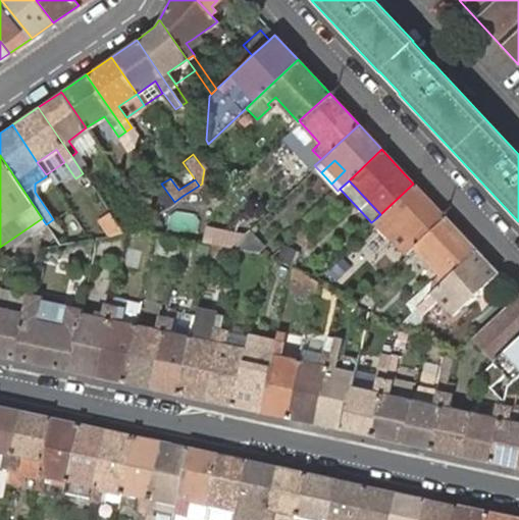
[(404,253),(413,246),(445,216),(413,184),(380,214),(376,218),(382,224),(390,218),(408,238),(398,247),(404,253)]
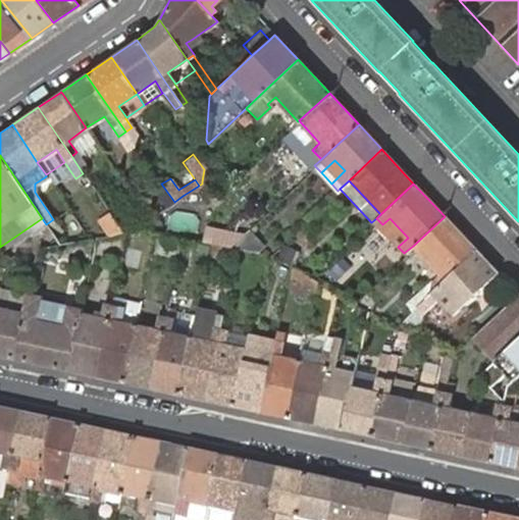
[(107,235),(122,230),(108,211),(97,218),(107,235)]
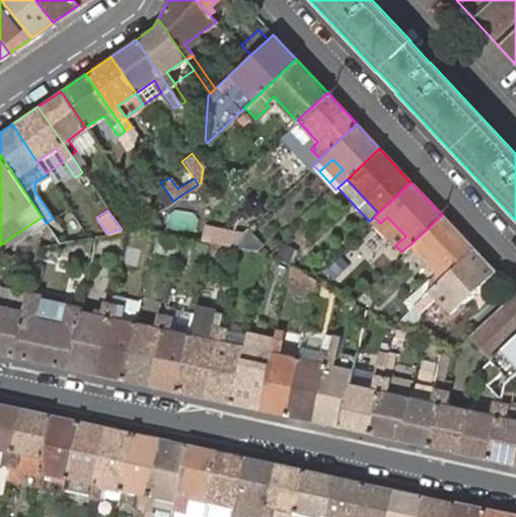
[(406,300),(411,306),(473,248),(442,215),(411,244),(436,272),(406,300)]
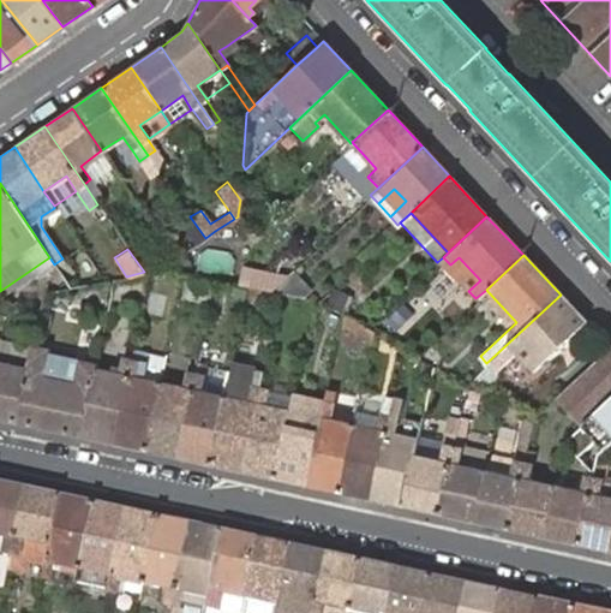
[(349,269),(333,285),(347,301),(364,285),(349,269)]
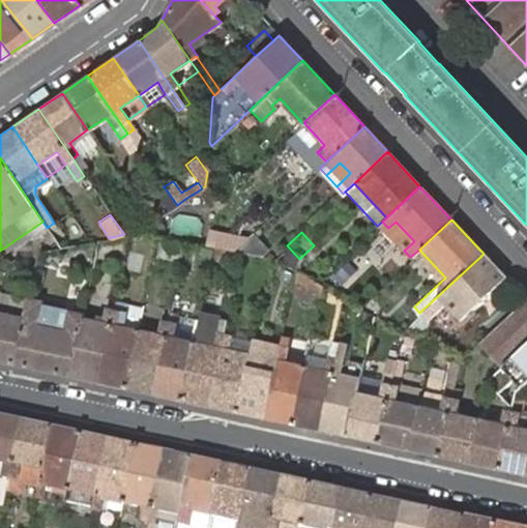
[(231,251),(239,253),(244,254),(258,241),(251,233),(231,251)]
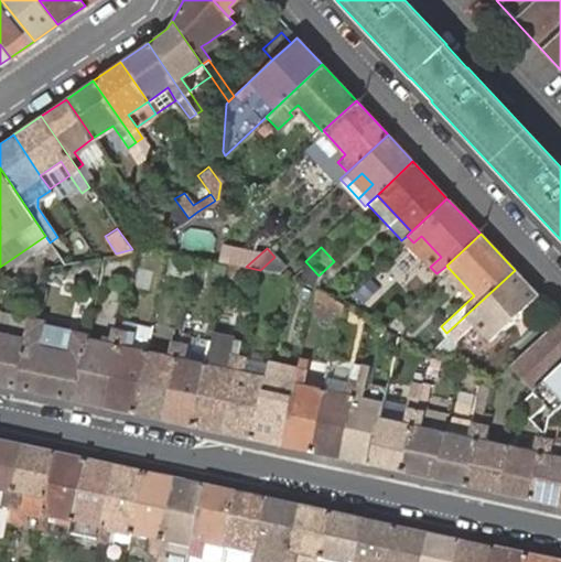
[(274,257),(260,270),(273,272),(281,265),(274,257)]
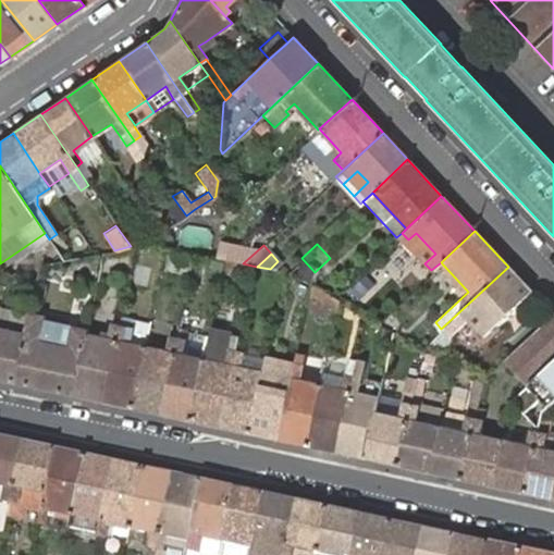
[(211,260),(209,271),(217,273),(219,262),(211,260)]
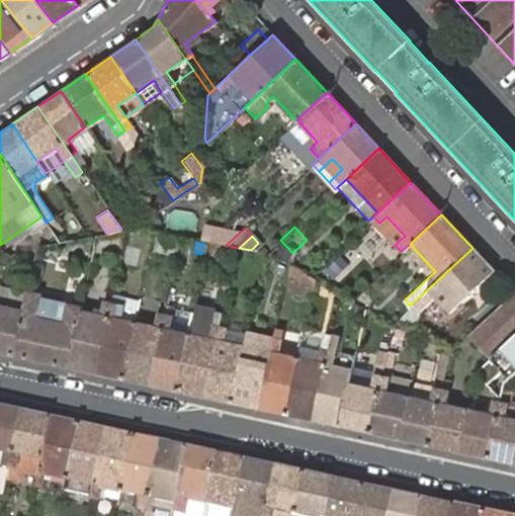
[(226,245),(207,242),(205,251),(232,257),(234,247),(226,245)]
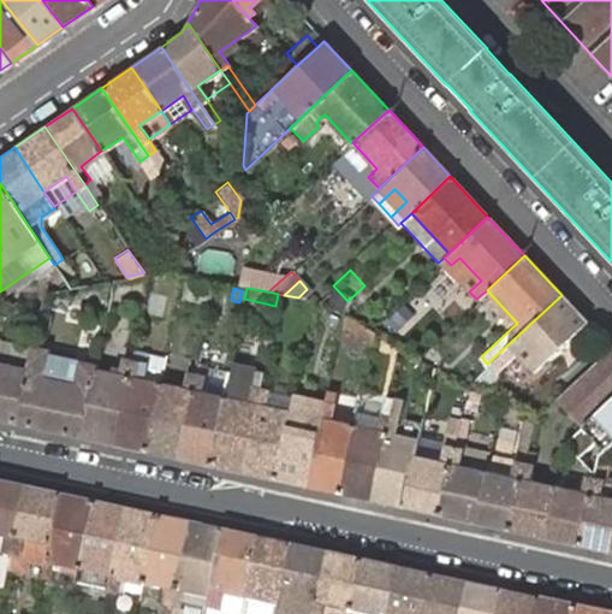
[(556,350),(586,322),(562,295),(487,364),(494,371),(515,353),(533,372),(556,350)]
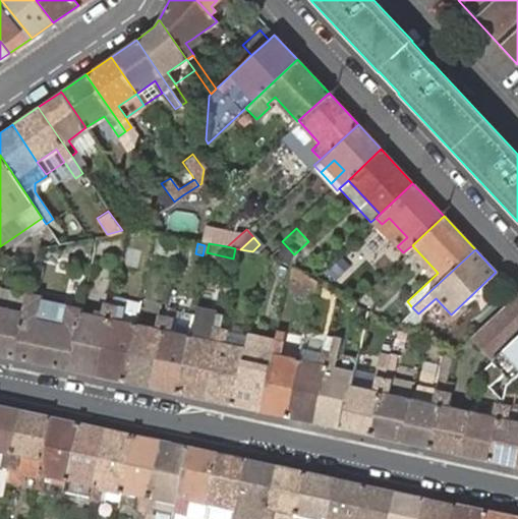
[(289,266),(285,285),(300,294),(304,287),(310,291),(312,280),(310,278),(289,266)]
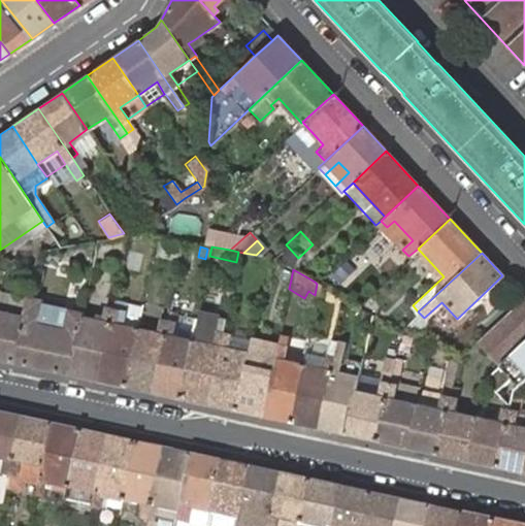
[(0,359),(12,362),(22,318),(1,313),(5,292),(0,291),(0,359)]
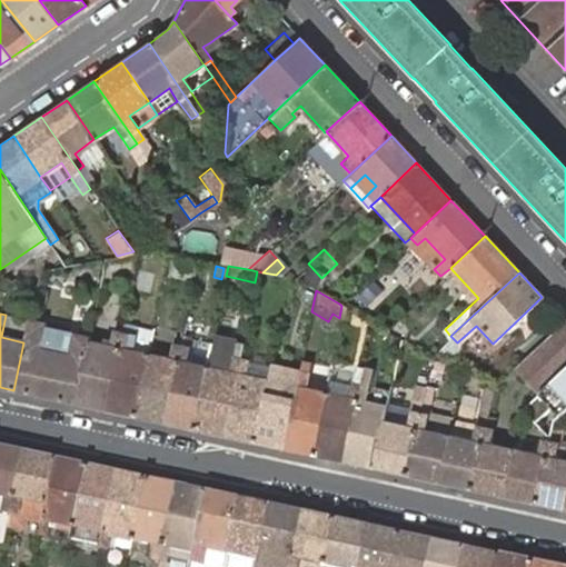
[(1,337),(23,342),(29,320),(6,315),(1,337)]
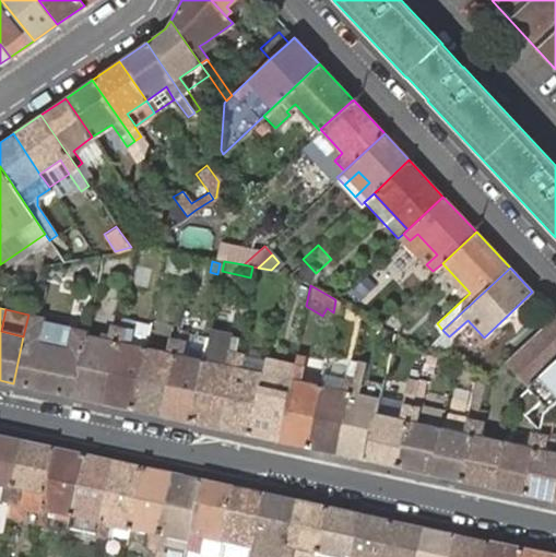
[(13,383),(72,395),(85,333),(86,329),(70,326),(69,331),(42,324),(43,316),(28,311),(28,315),(23,336),(13,383)]
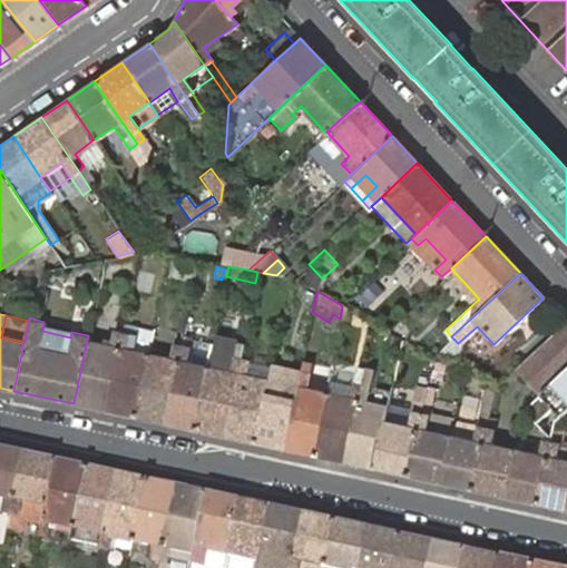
[(539,392),(566,365),(566,323),(565,322),(516,368),(539,392)]
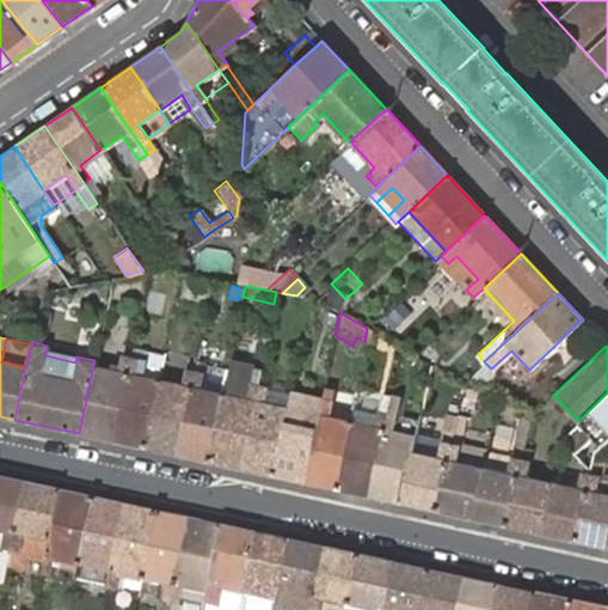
[(134,373),(140,374),(145,351),(130,348),(129,357),(137,358),(134,373)]
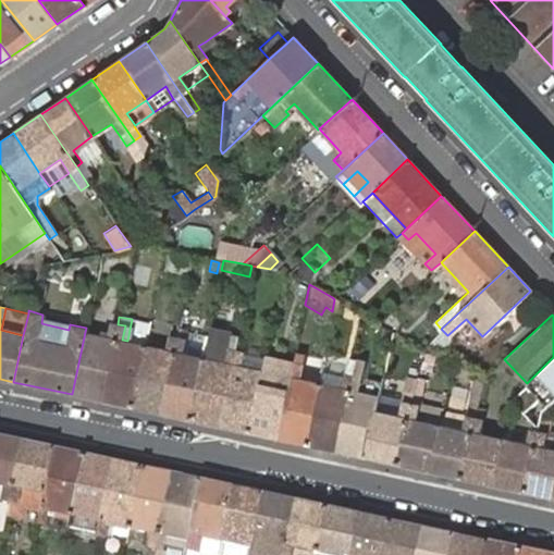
[(72,394),(101,401),(118,324),(109,322),(106,336),(101,335),(85,332),(72,394)]
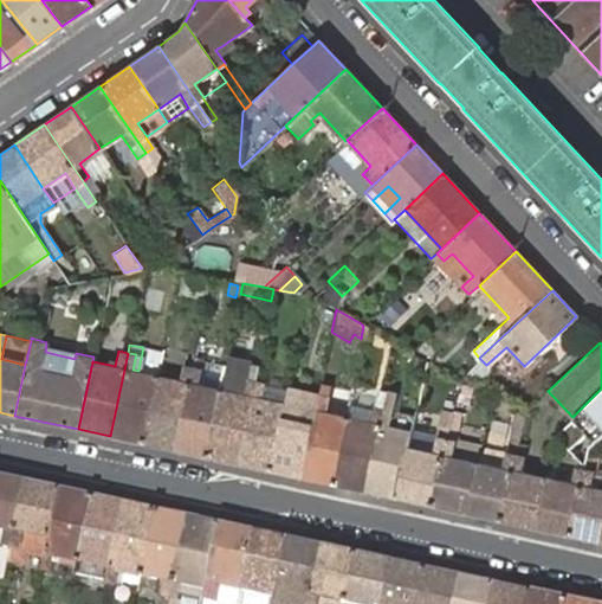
[(110,436),(142,443),(156,376),(138,371),(133,370),(136,354),(128,353),(110,436)]
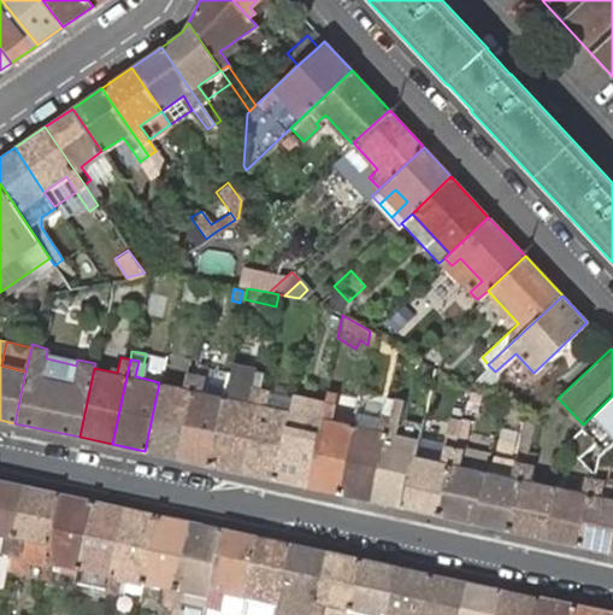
[(145,451),(176,458),(194,374),(186,372),(182,387),(177,386),(159,382),(145,451)]
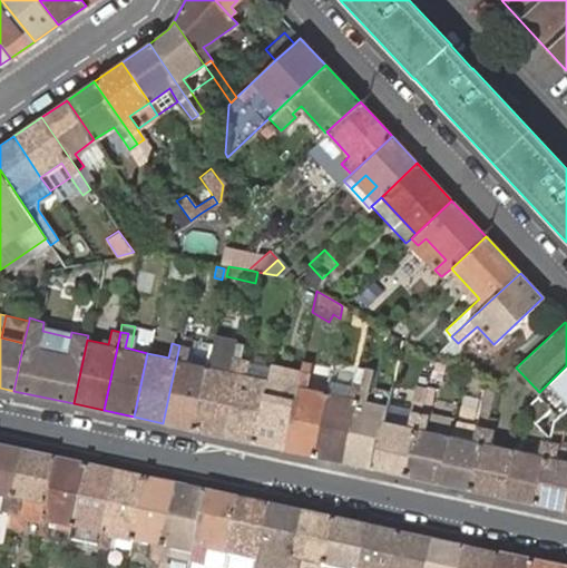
[(193,430),(223,436),(240,358),(243,344),(234,343),(231,356),(227,370),(223,369),(207,365),(193,430)]
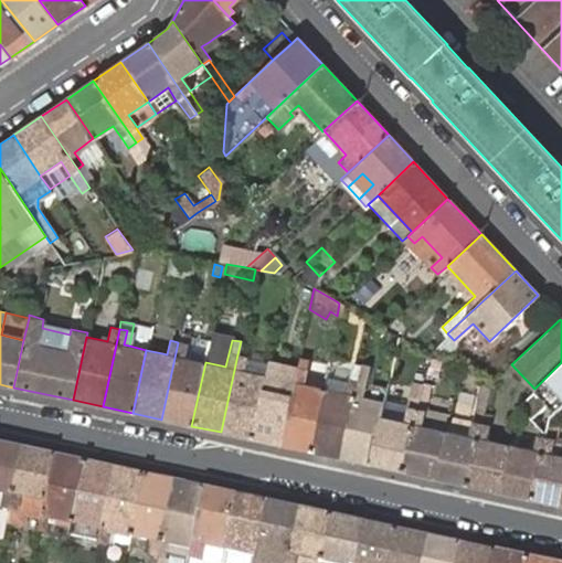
[(161,420),(191,426),(205,362),(188,359),(183,358),(187,344),(178,342),(161,420)]
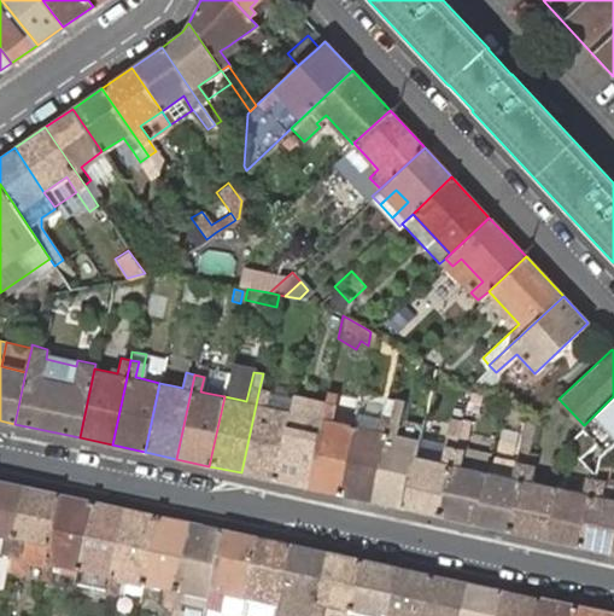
[(259,388),(241,472),(274,480),(290,411),(272,407),(265,406),(269,390),(259,388)]
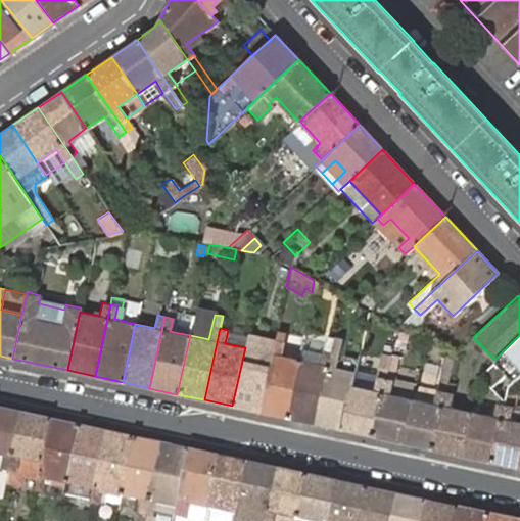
[(275,340),(260,412),(287,418),(299,360),(284,356),(280,354),(282,341),(283,333),(276,331),(275,340)]
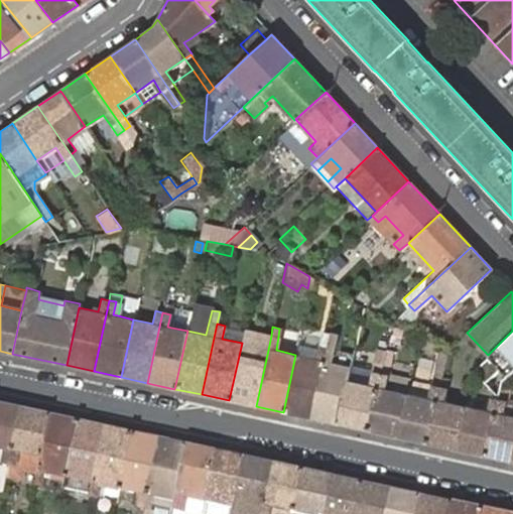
[(242,343),(229,400),(256,406),(271,336),(263,334),(260,347),(256,346),(257,335),(244,332),(242,343)]
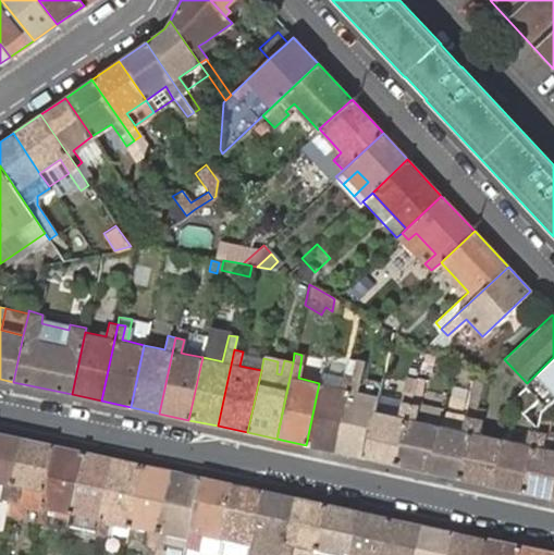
[(306,445),(334,452),(351,375),(355,360),(355,359),(346,358),(342,373),(340,387),(334,386),(319,383),(306,445)]
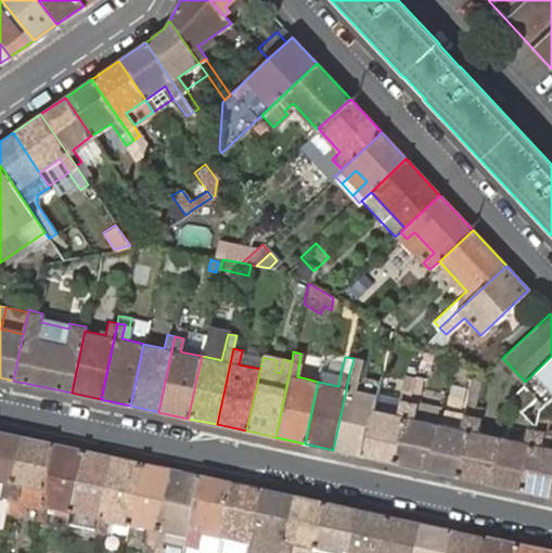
[(354,359),(349,374),(357,375),(359,361),(354,359)]
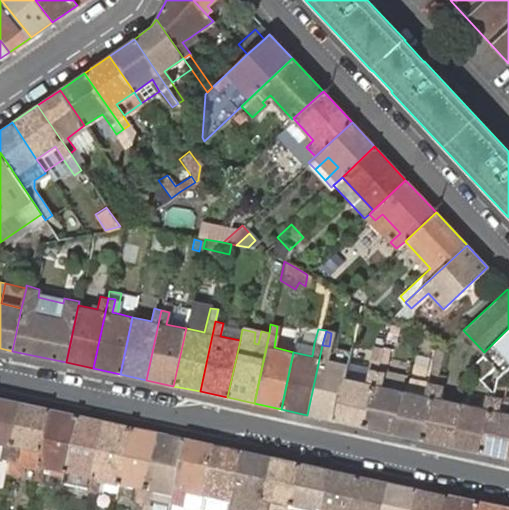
[(307,415),(334,420),(343,377),(347,364),(331,360),(327,359),(329,347),(329,346),(322,345),(307,415)]
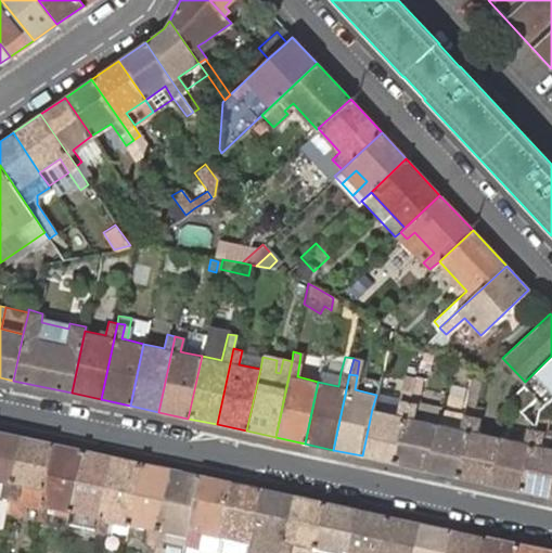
[(359,390),(376,395),(379,381),(362,376),(359,390)]
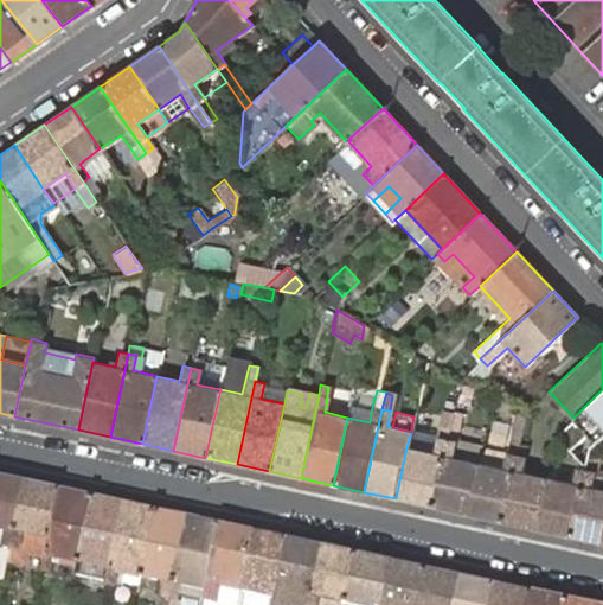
[(466,514),(500,521),(514,454),(517,443),(523,415),(515,413),(507,453),(506,452),(502,469),(476,463),(466,514)]
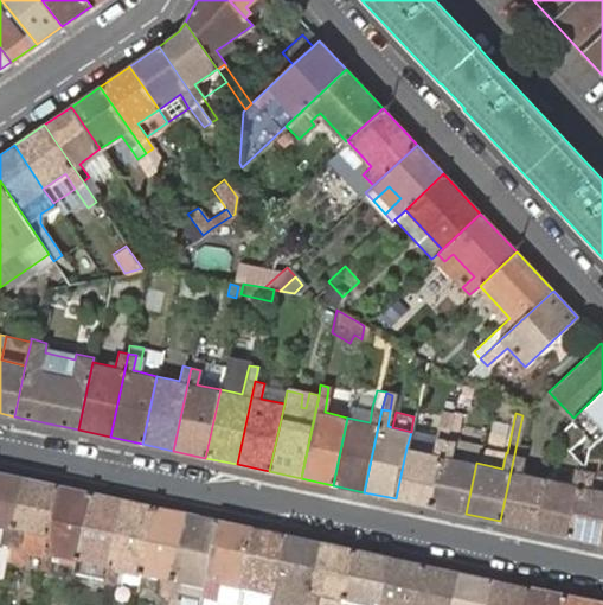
[(396,498),(431,507),(446,440),(448,427),(440,426),(437,438),(436,438),(432,453),(406,447),(396,498)]
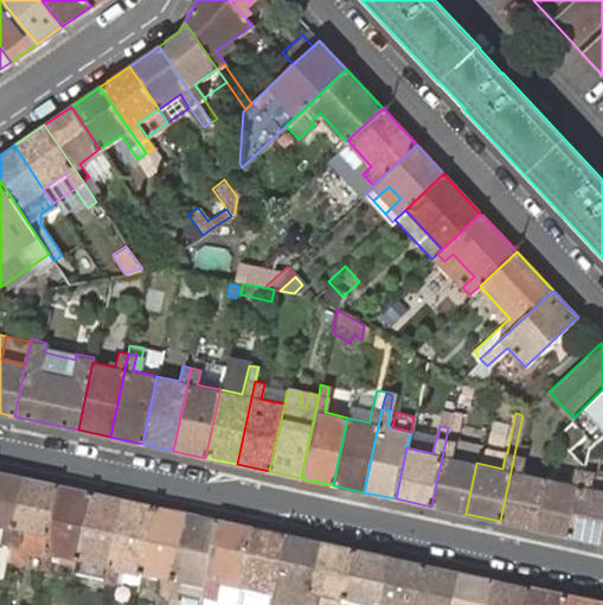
[(448,427),(446,440),(454,441),(456,430),(448,427)]
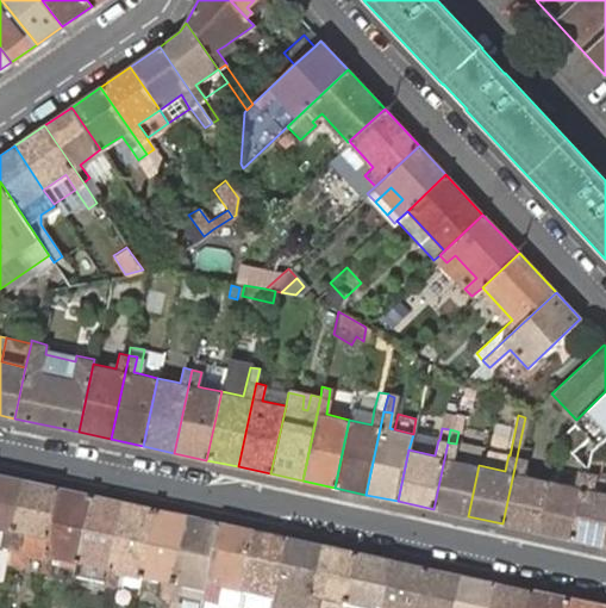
[(438,440),(413,434),(408,450),(435,456),(438,440)]
